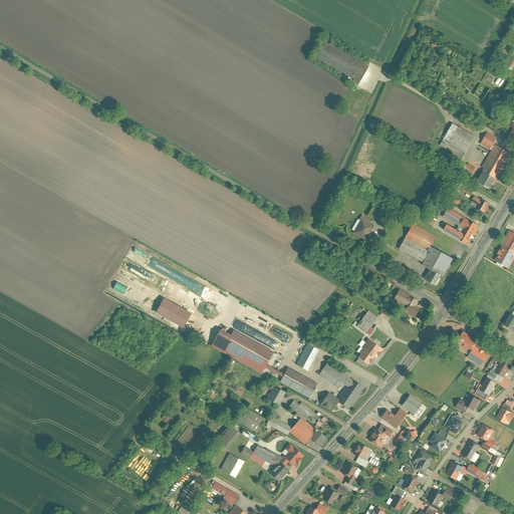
[(357,84),(368,66),(325,41),(316,57),(352,78),(351,81),(357,84)]
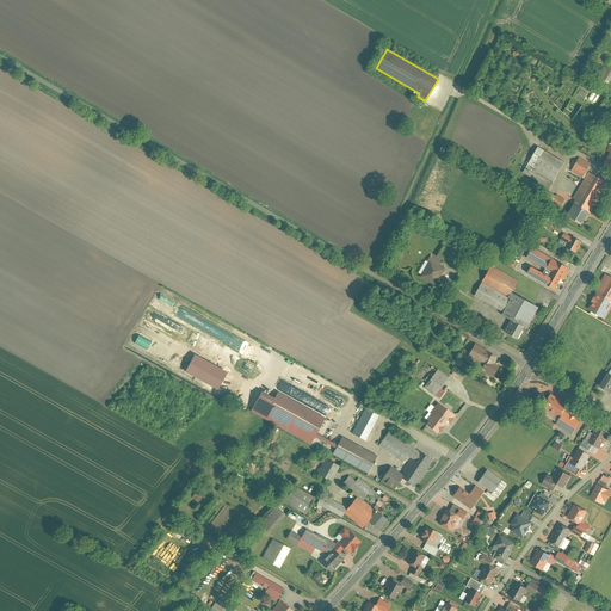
[(610,59),(599,79),(609,84),(610,79),(610,59)]
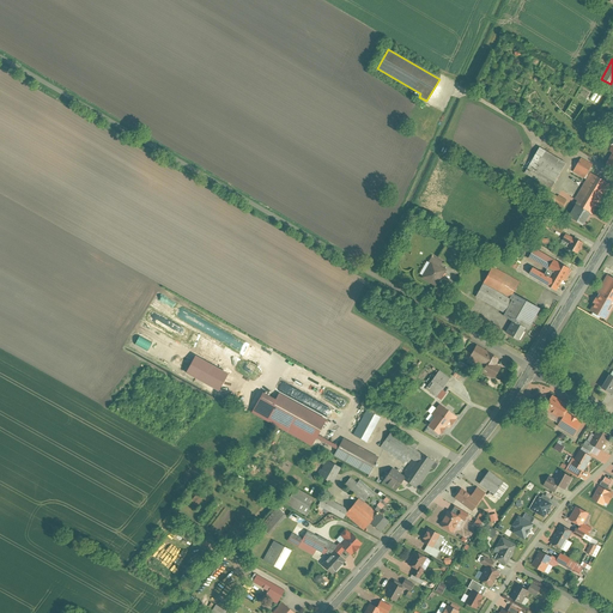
[(568,163),(540,147),(525,174),(552,189),(568,163)]
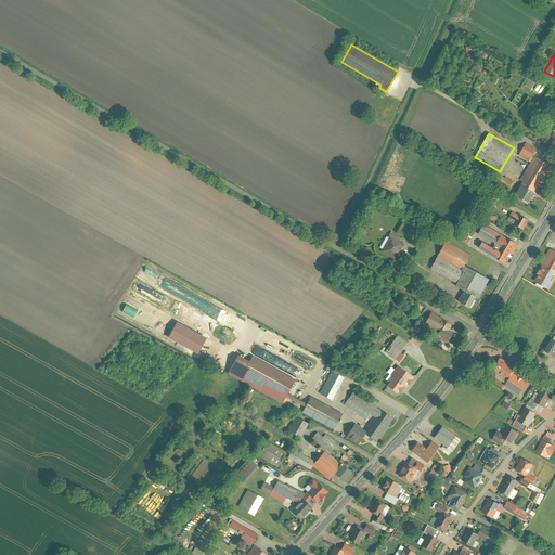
[(536,194),(553,167),(534,156),(537,153),(536,152),(537,150),(527,143),(519,155),(531,163),(520,180),(523,181),(520,185),(523,186),(532,192),(536,194)]
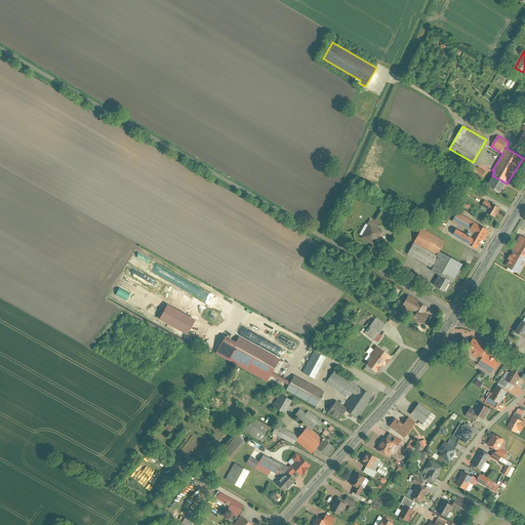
[(478,167),(477,168),(470,164),(466,170),(480,179),(485,171),(478,167)]
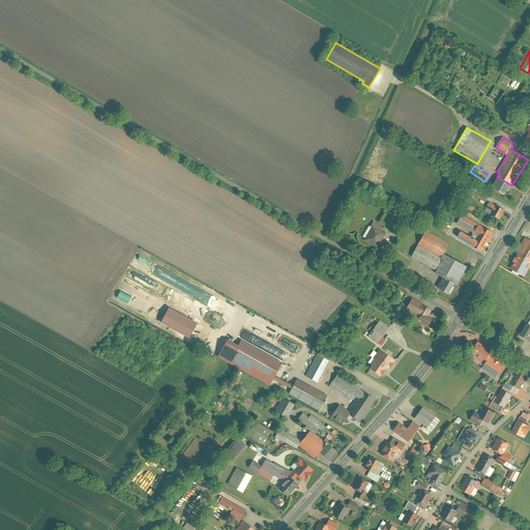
[(508,183),(499,178),(493,187),(504,195),(507,189),(505,188),(508,183)]
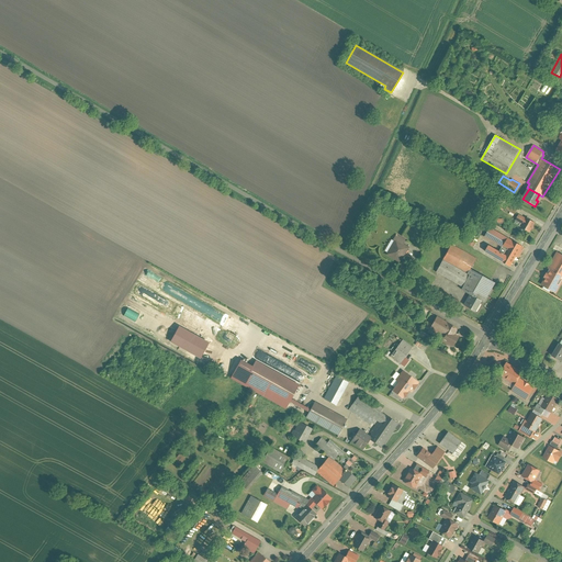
[(509,213),(514,216),(517,210),(507,203),(498,198),(495,203),(495,206),(503,211),(504,209),(510,212),(509,213)]
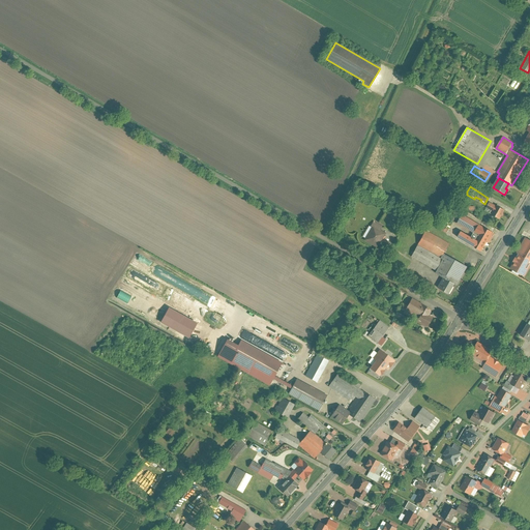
[(499,219),(505,210),(497,205),(496,206),(490,202),(486,208),(493,212),(491,214),(499,219)]
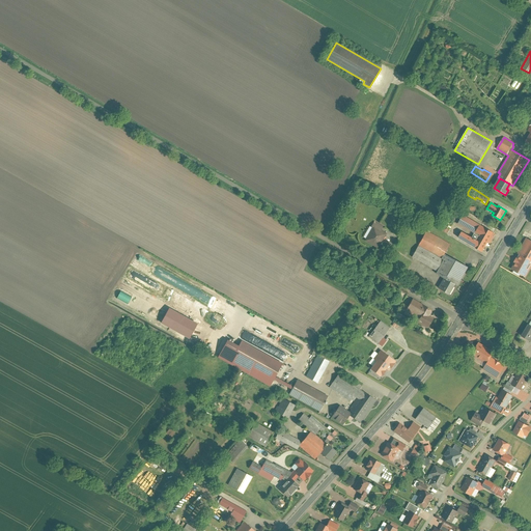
[(496,234),(463,216),(457,224),(474,233),(472,238),(462,231),(458,238),(482,251),(487,242),(491,244),(496,234)]
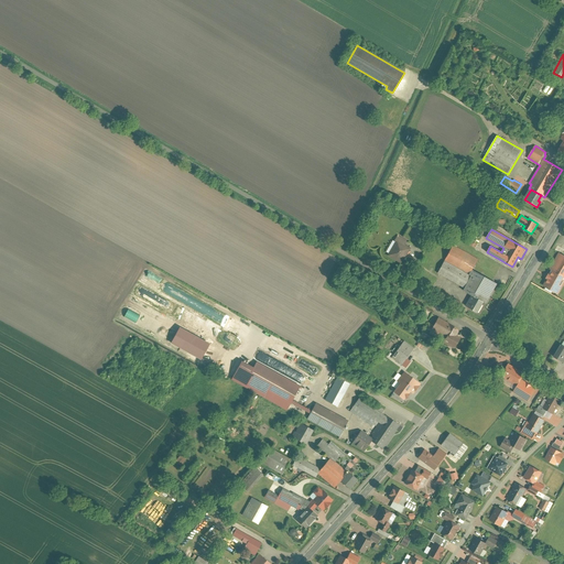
[(407,241),(397,236),(394,240),(396,241),(388,255),(401,262),(410,249),(404,246),(407,241)]
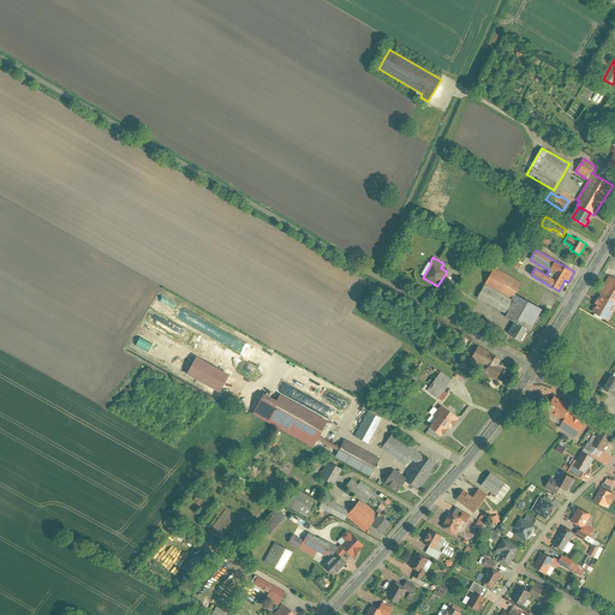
[(523,284),(494,268),(485,284),(513,299),(515,296),(523,284)]
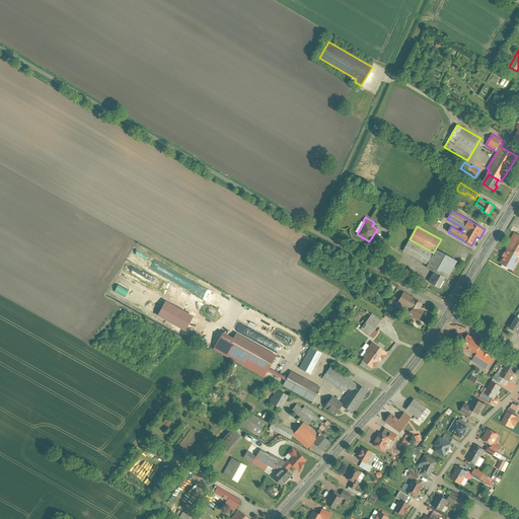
[(518,254),(518,234),(514,232),(506,247),(508,248),(518,254)]
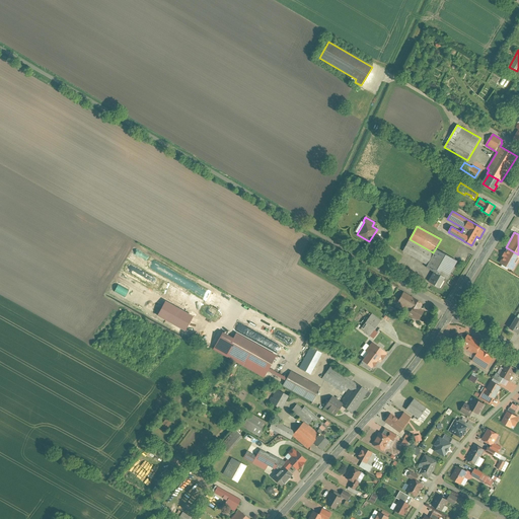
[(433,252),(410,239),(402,251),(426,265),(433,252)]
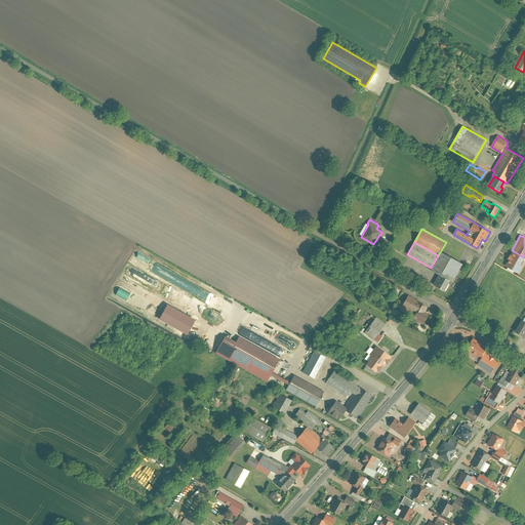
[(524,261),(524,257),(514,251),(511,255),(509,259),(510,260),(507,267),(518,273),(524,261)]
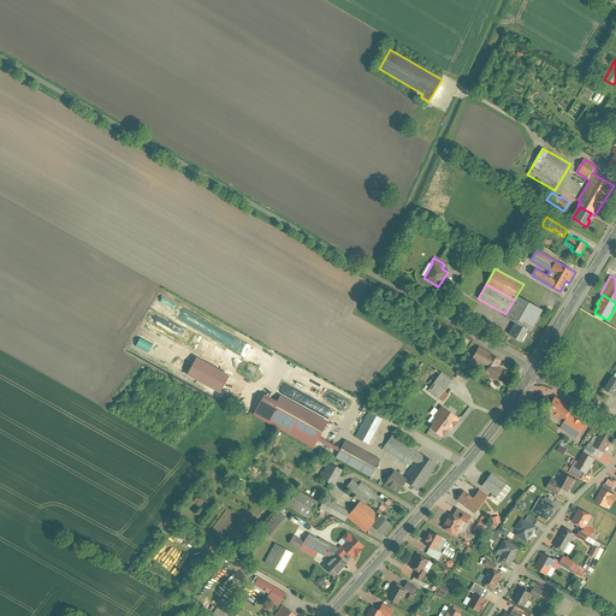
[(544,312),(516,296),(514,300),(505,314),(508,315),(507,318),(516,323),(528,330),(532,332),(544,312)]
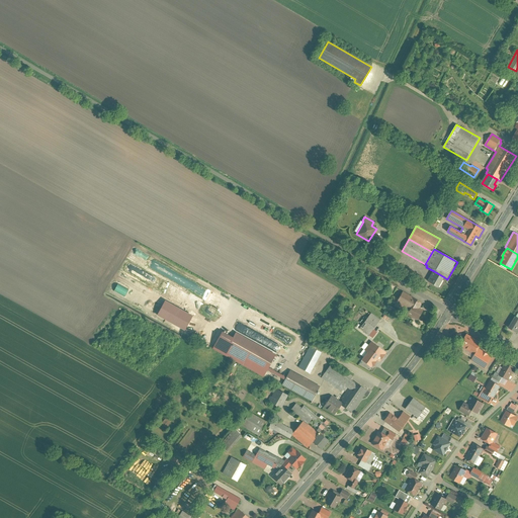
[(406,268),(403,273),(421,283),(424,278),(406,268)]
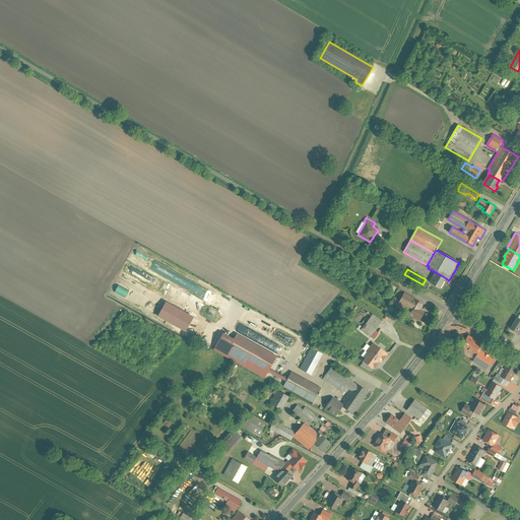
[(446,278),(436,272),(430,282),(440,288),(446,278)]
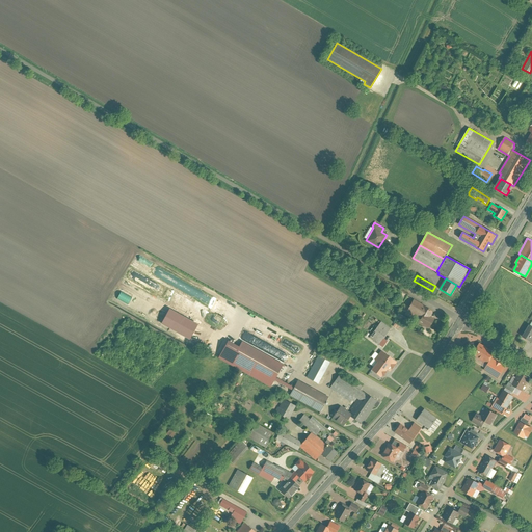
[(122,292),(117,298),(133,307),(136,301),(122,292)]
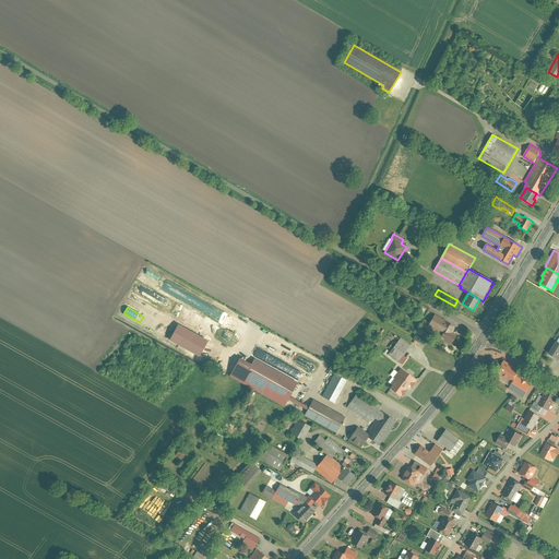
[(449,345),(455,335),(452,333),(453,330),(448,326),(450,324),(435,314),(426,329),(440,337),(439,339),(449,345)]
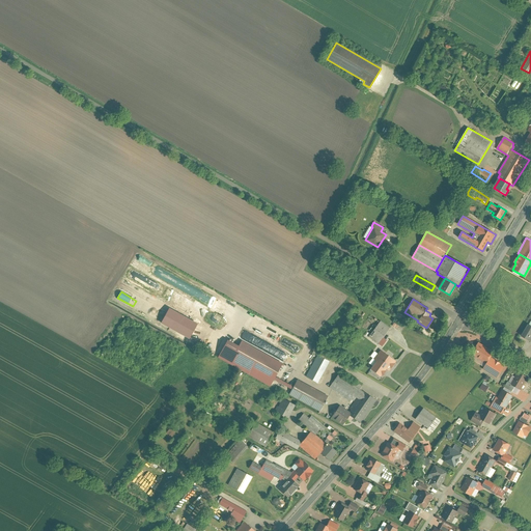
[(404,317),(397,312),(394,318),(401,323),(404,317)]
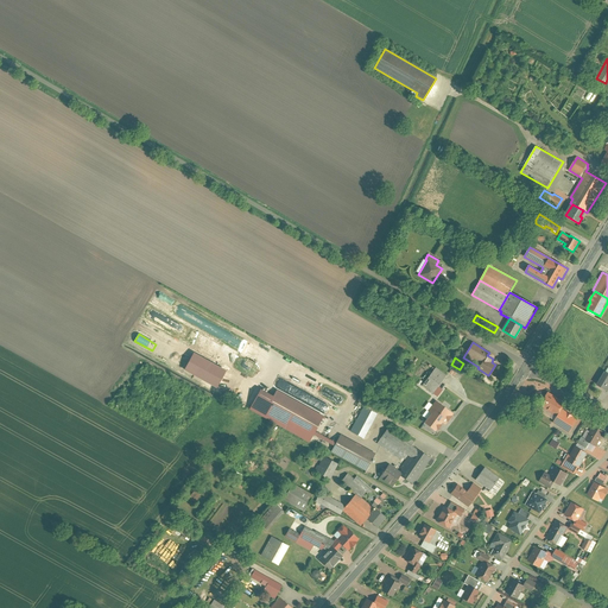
[(607,367),(606,372),(605,371),(596,384),(607,391),(607,390),(607,367)]
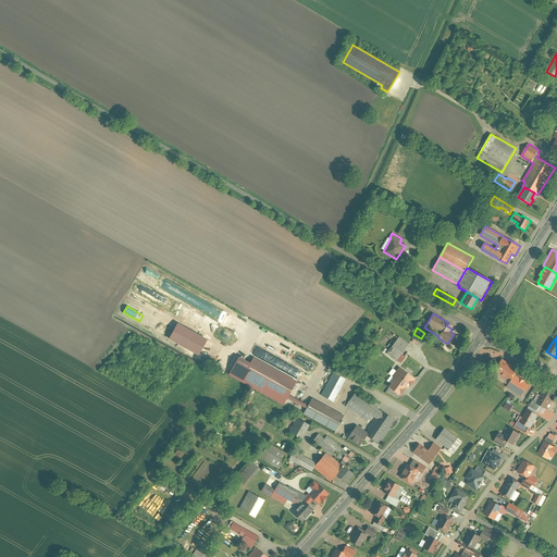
[(398,337),(386,354),(396,360),(397,359),(400,362),(404,358),(400,355),(408,344),(398,337)]
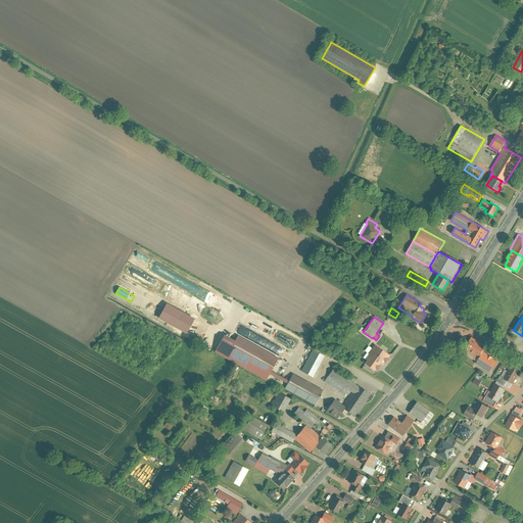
[(278,358),(238,336),(235,341),(224,335),(215,351),(266,380),(270,373),(271,371),(278,358)]
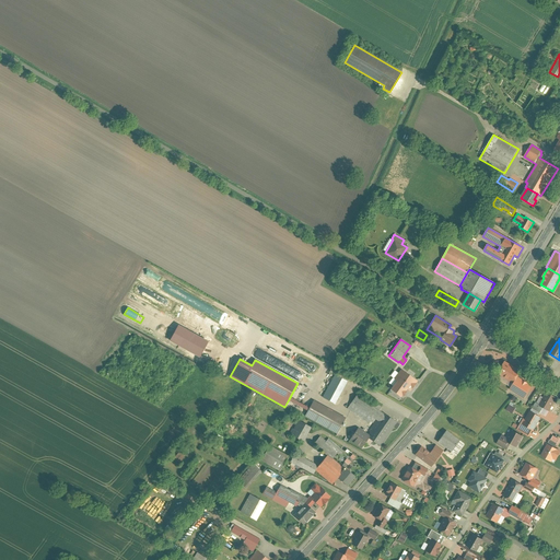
[(521,370),(505,359),(497,372),(512,382),(516,375),(521,370)]
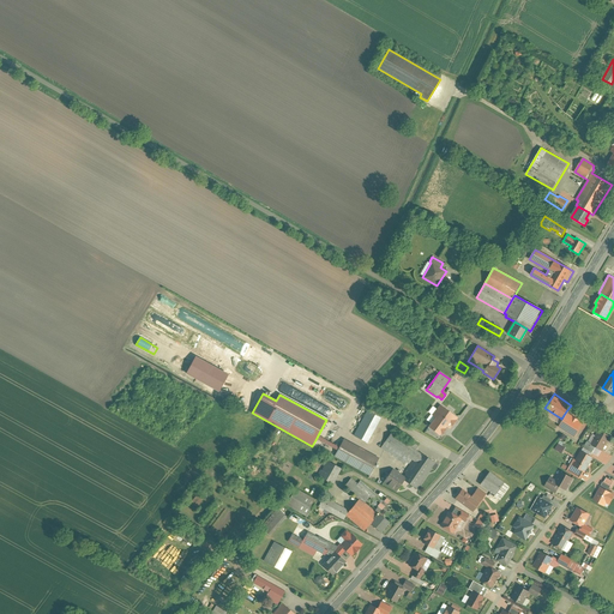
[(371,405),(368,410),(380,417),(384,413),(371,405)]
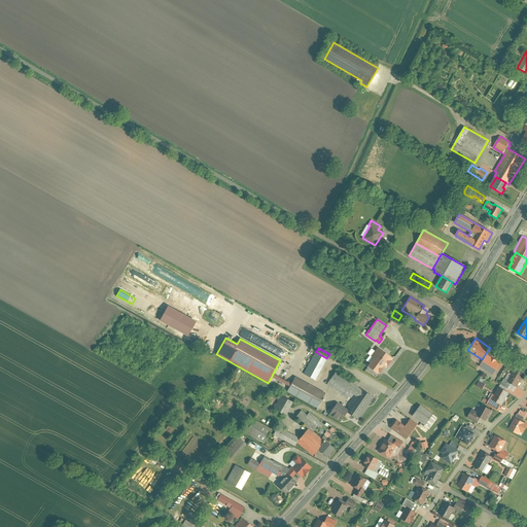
[(392,358),(378,348),(371,356),(374,358),(367,366),(377,374),(379,371),(380,372),(382,370),(381,369),(383,365),(385,367),(387,365),(388,365),(391,360),(392,358)]
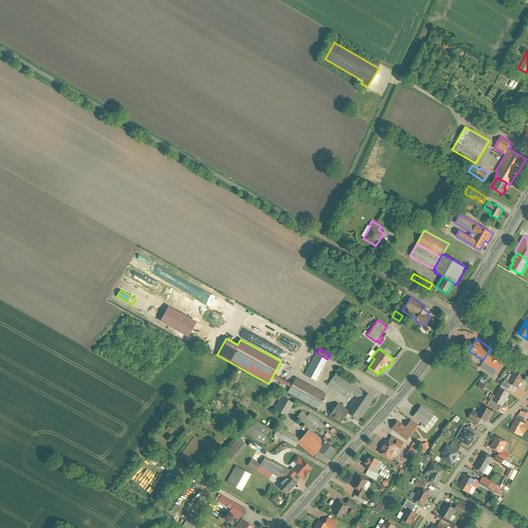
[(300,372),(316,381),(327,359),(317,353),(309,365),(306,363),(300,372)]
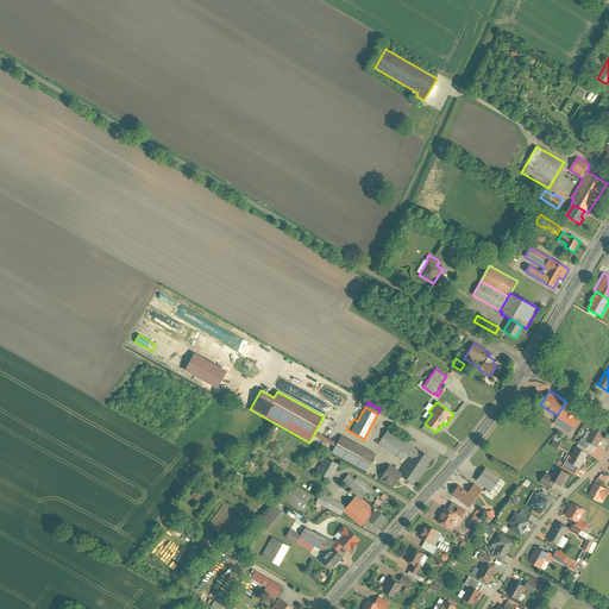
[(577,419),(562,408),(557,415),(553,420),(569,431),(577,419)]
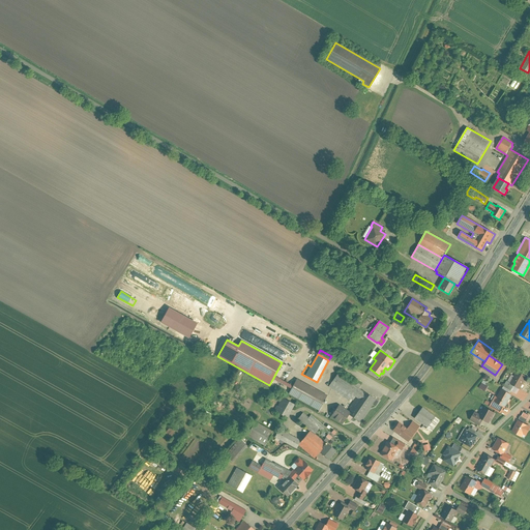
[(520,389),(527,377),(518,372),(514,376),(510,383),(510,384),(514,386),(519,388),(520,389)]
